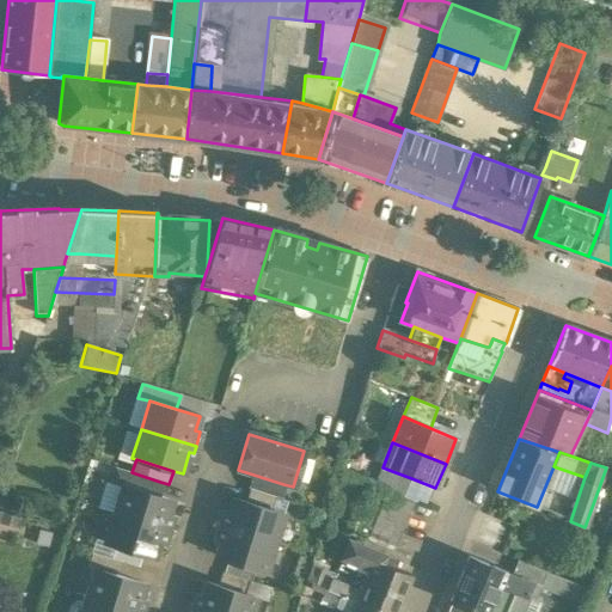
[(411,478),(383,467),(375,485),(403,496),(411,478)]
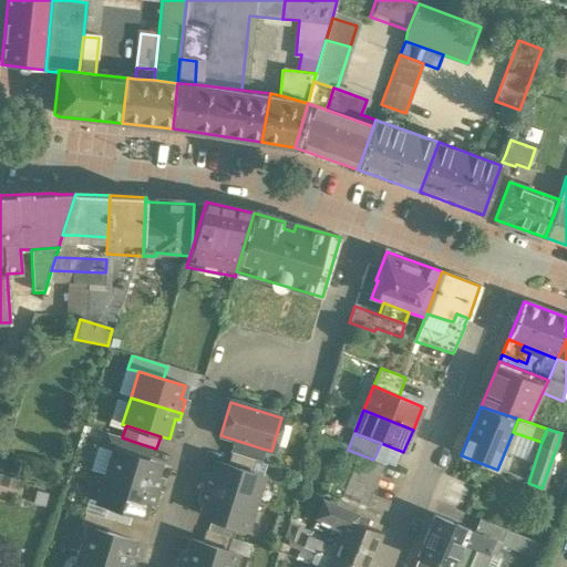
[(122,437),(116,436),(113,450),(145,460),(148,446),(122,437)]
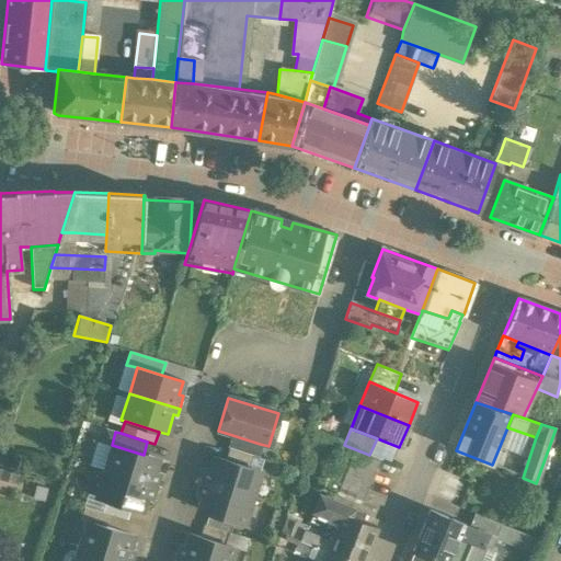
[(260,444),(232,435),(229,447),(253,455),(256,456),(260,444)]
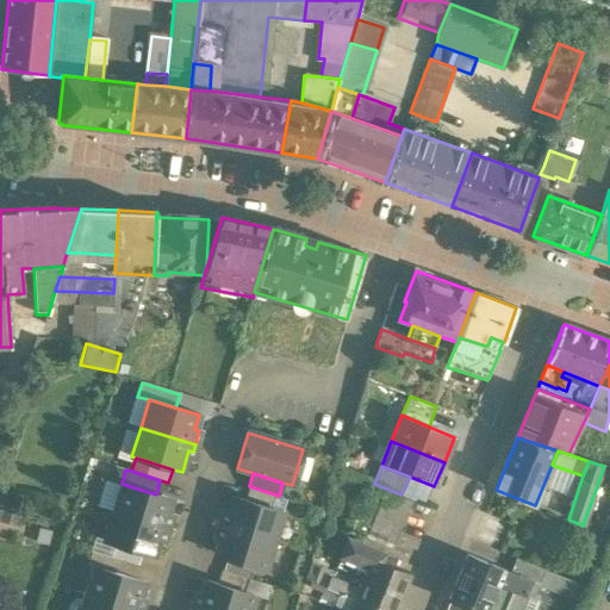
[(156,495),(122,484),(112,512),(168,529),(169,522),(165,521),(172,499),(156,495)]
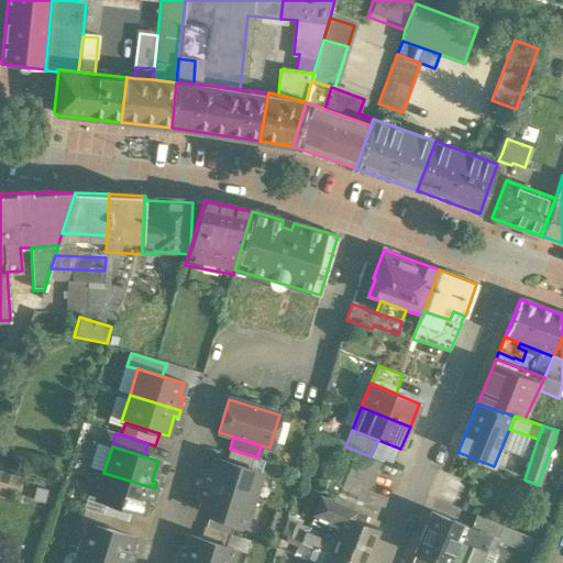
[(254,456),(230,449),(225,462),(251,470),(254,456)]
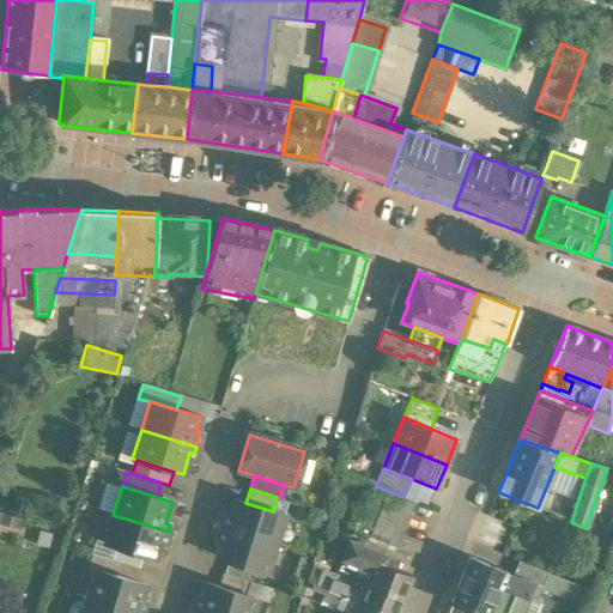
[(392,495),(384,511),(405,520),(412,503),(392,495)]
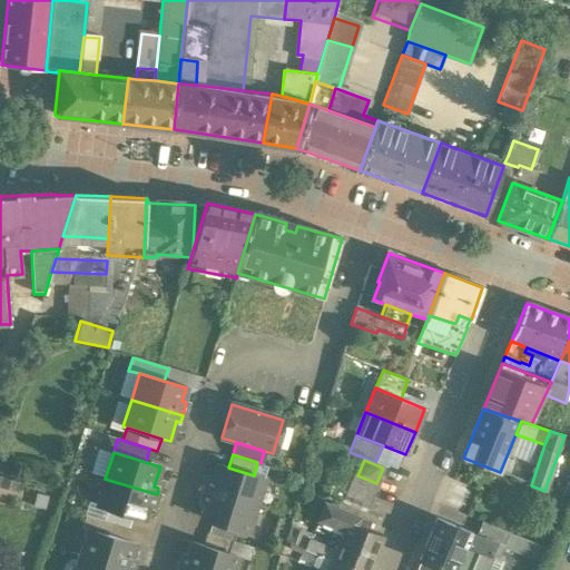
[(228,468),(217,464),(210,484),(206,483),(204,489),(255,504),(264,478),(254,475),(228,468)]
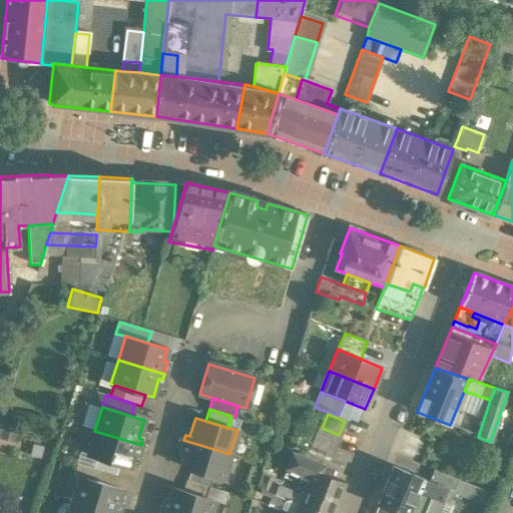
[(339,435),(322,428),(312,453),(329,459),(339,435)]
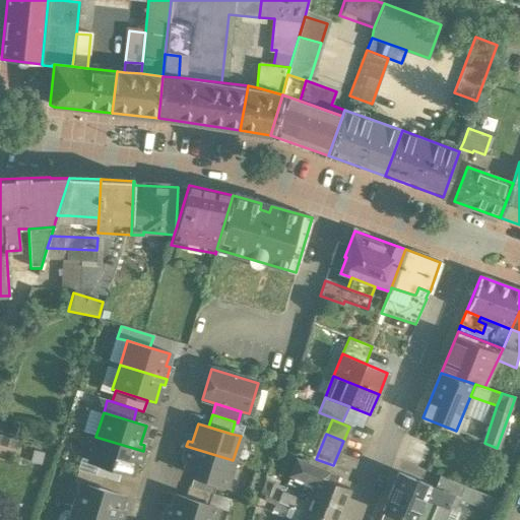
[(143,451),(95,437),(88,461),(98,463),(121,470),(131,473),(137,455),(141,456),(143,451)]
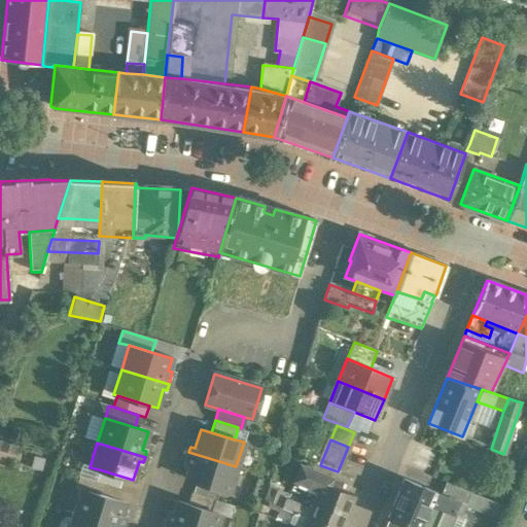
[(236,466),(188,452),(187,458),(191,459),(185,478),(196,482),(219,489),(229,491),(236,466)]
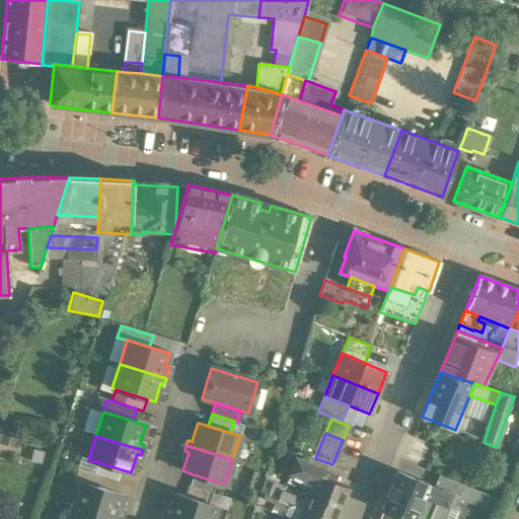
[(335,482),(323,476),(325,470),(326,469),(295,457),(289,472),(312,483),(309,492),(305,501),(302,508),(329,518),(335,518),(349,487),(335,482)]
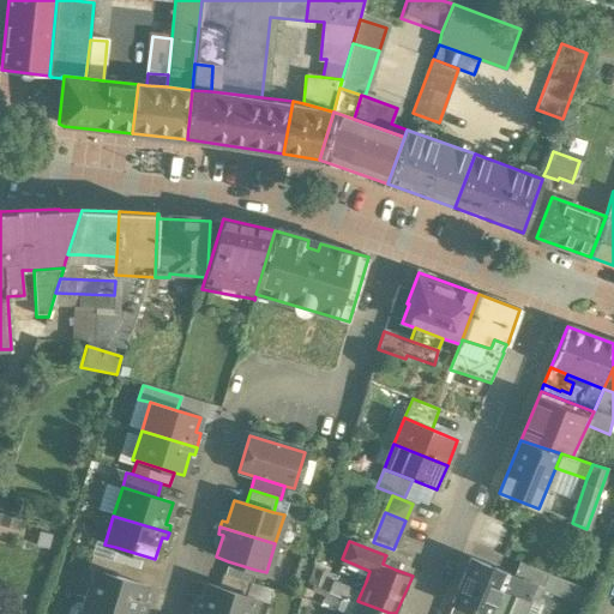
[(143,555),(115,547),(112,561),(119,564),(139,570),(143,555)]
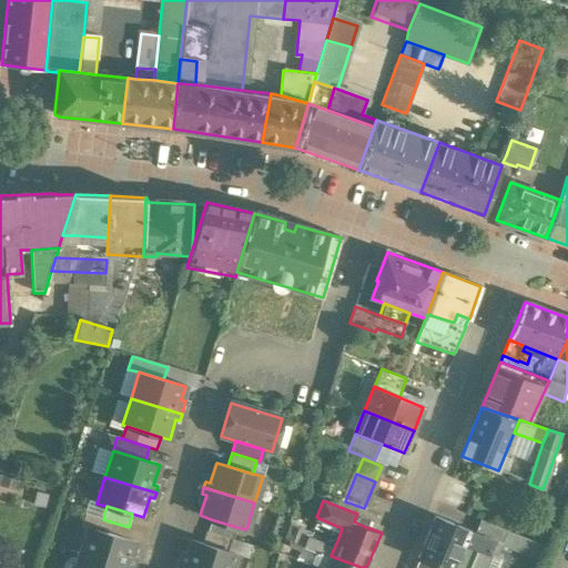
[(103,519),(84,514),(81,526),(87,528),(107,534),(110,521),(103,519)]
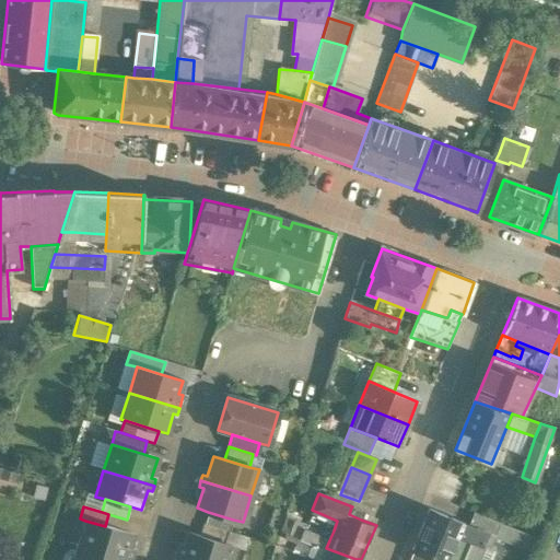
[(363,513),(351,508),(349,514),(361,520),(363,513)]
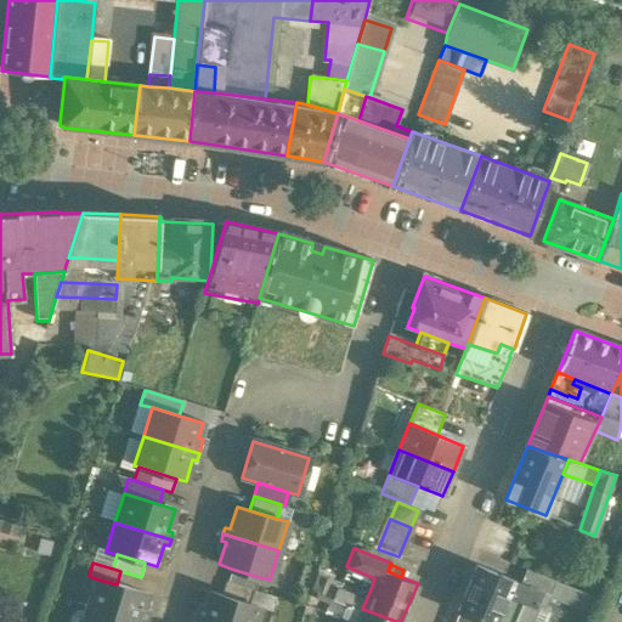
[(339,582),(337,588),(366,600),(371,589),(374,578),(346,566),(340,582),(339,582)]
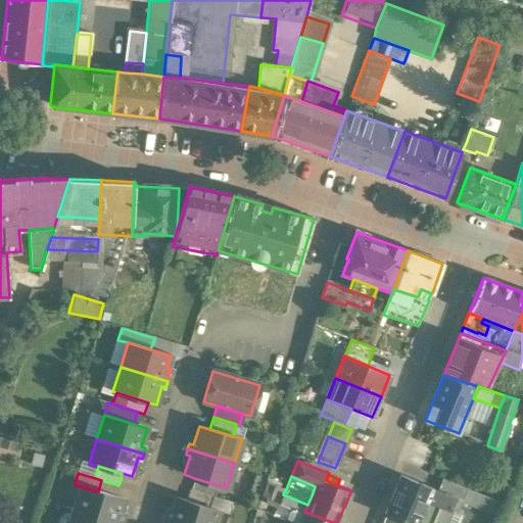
[(432,490),(400,477),(385,515),(403,522),(418,522),(427,503),(432,490)]
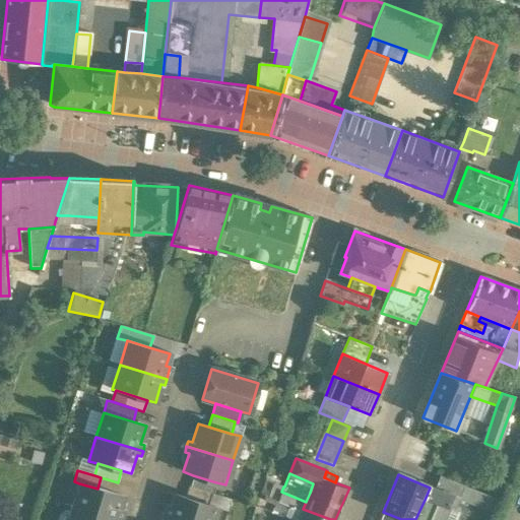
[(216,482),(193,475),(190,486),(211,494),(213,494),(216,482)]
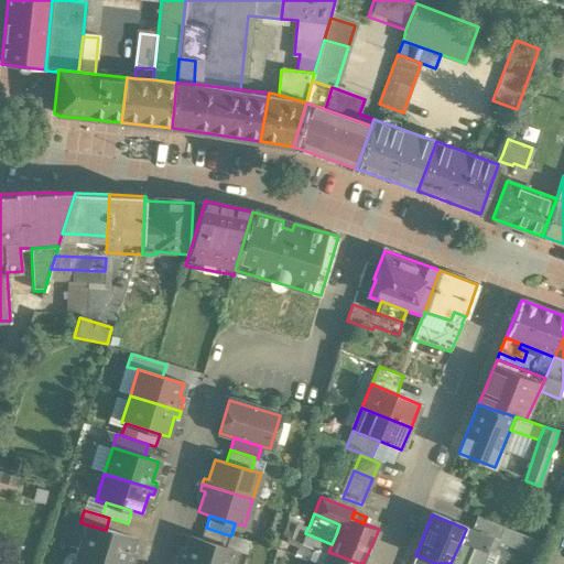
[(502,528),(477,518),(472,531),(487,538),(496,542),(497,541),(502,528)]
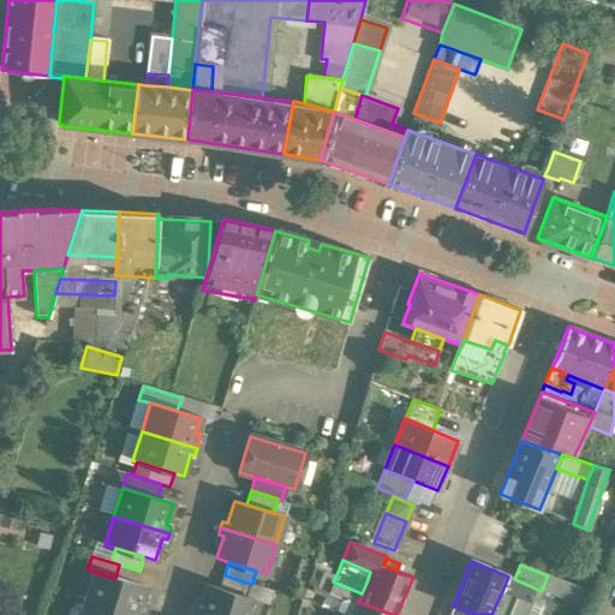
[(335,575),(322,571),(315,586),(327,591),(328,591),(333,581),(335,575)]
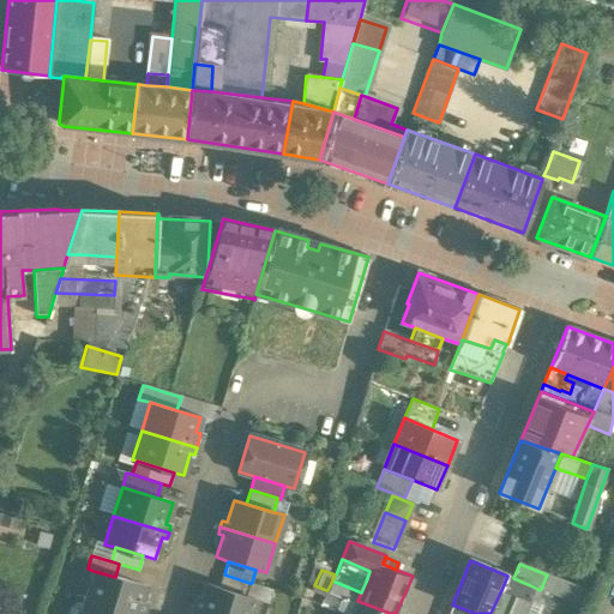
[(115,577),(94,571),(85,600),(132,613),(140,613),(143,609),(138,608),(145,587),(115,577)]
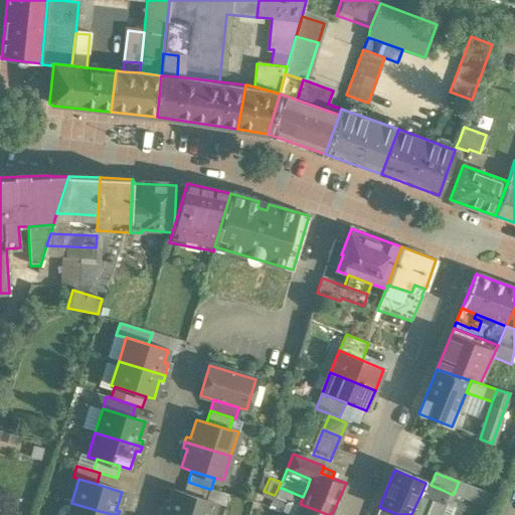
[(188,482),(187,482),(183,493),(206,500),(209,489),(188,482)]
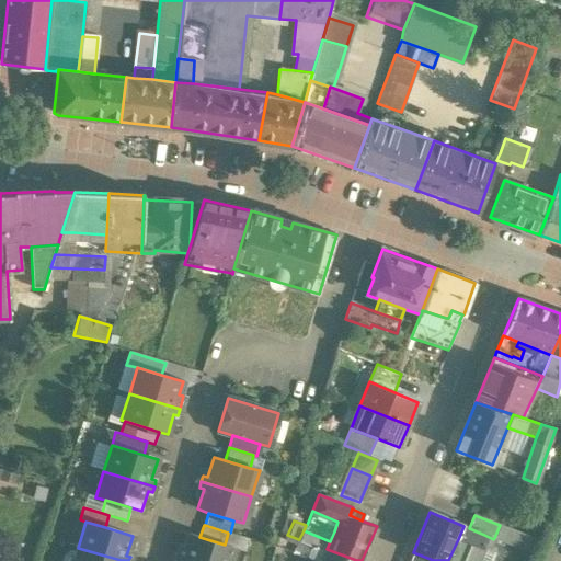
[(533,537),(500,525),(494,538),(526,551),(533,537)]
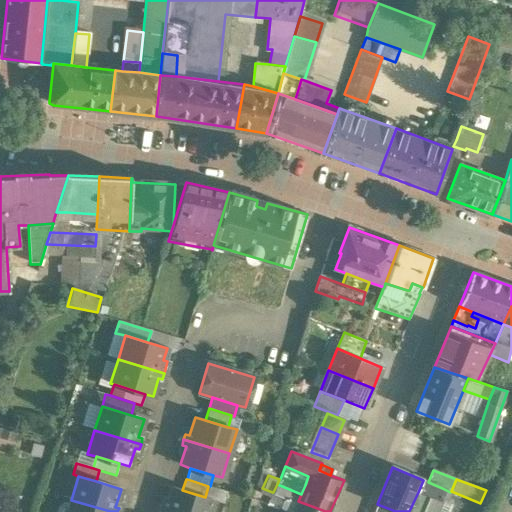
[(428,482),(423,480),(418,492),(438,500),(442,488),(428,482)]
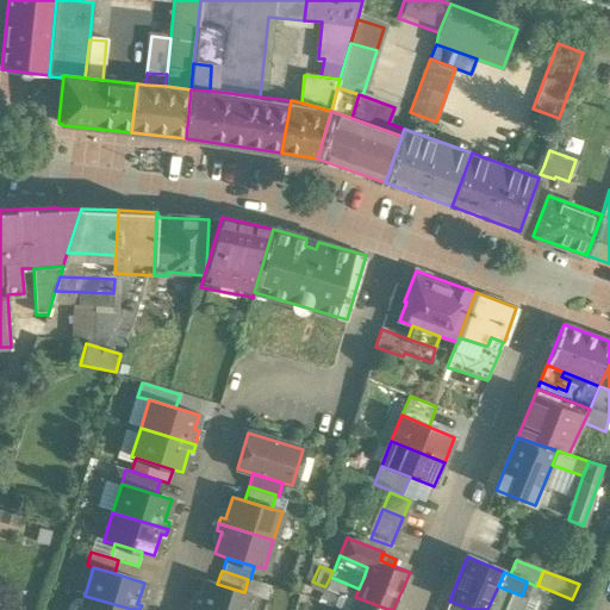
[(359,589),(330,577),(325,586),(355,598),(355,597),(359,589)]
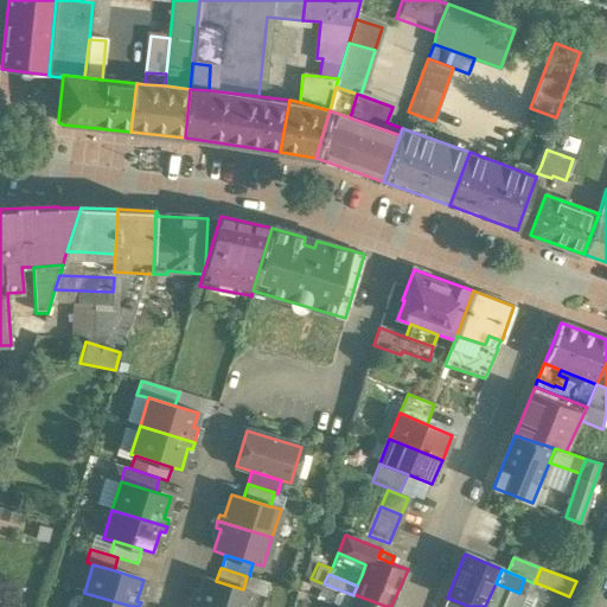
[(216,581),(203,577),(197,599),(192,598),(190,605),(198,606),(248,606),(254,593),(243,589),(216,581)]
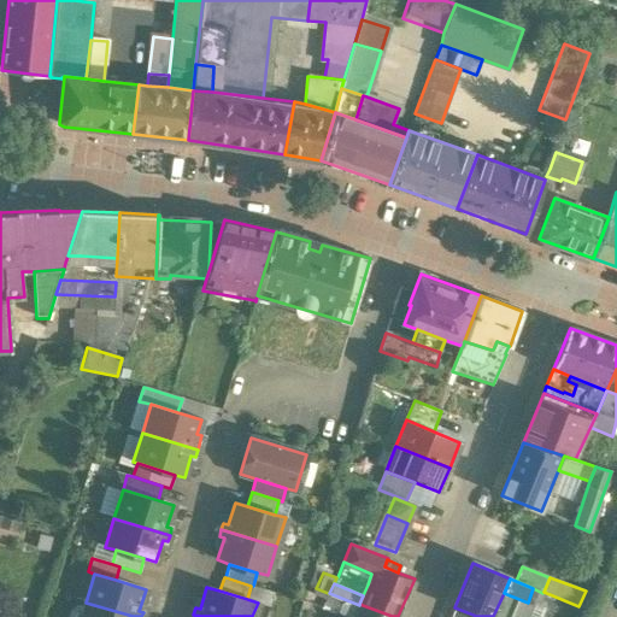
[(528,603),(504,593),(493,616),(539,616),(544,607),(538,605),(542,593),(533,588),(528,603)]
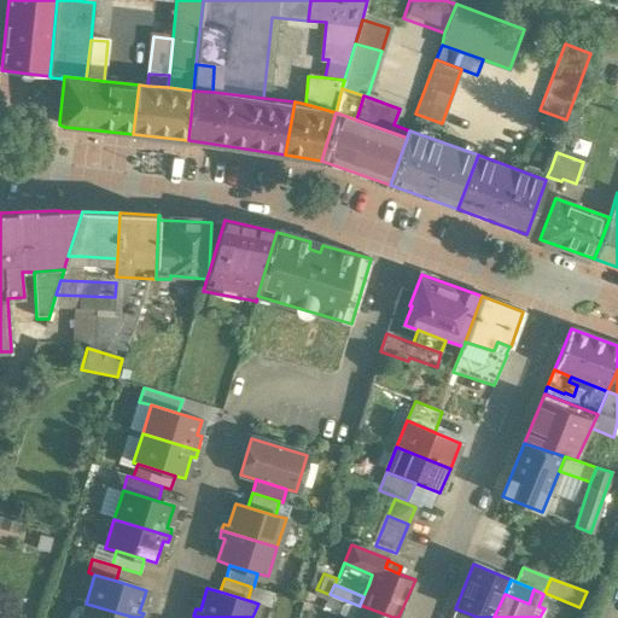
[(330,594),(328,594),(322,608),(333,613),(340,611),(355,617),(360,606),(330,594)]
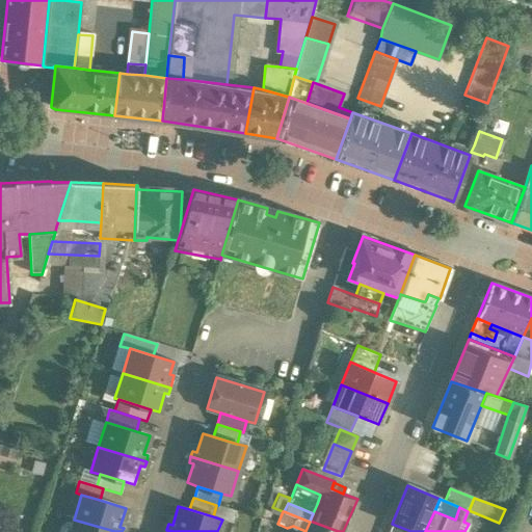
[(114,531),(74,520),(70,531),(114,531)]
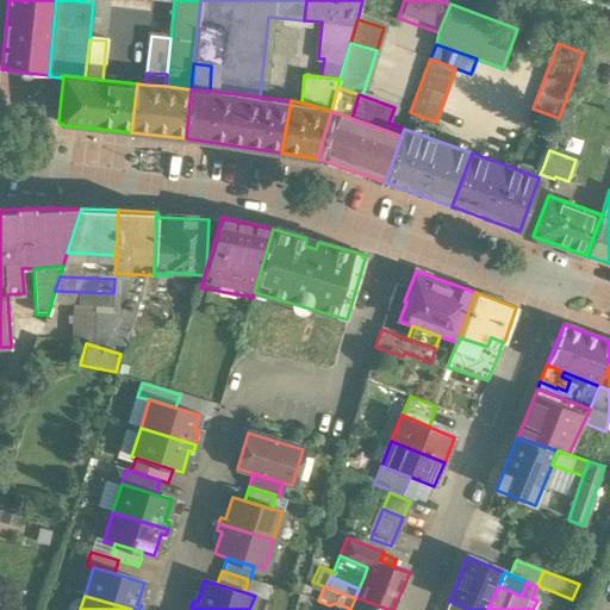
[(387,609),(355,597),(355,598),(350,609),(349,609),(387,609)]
